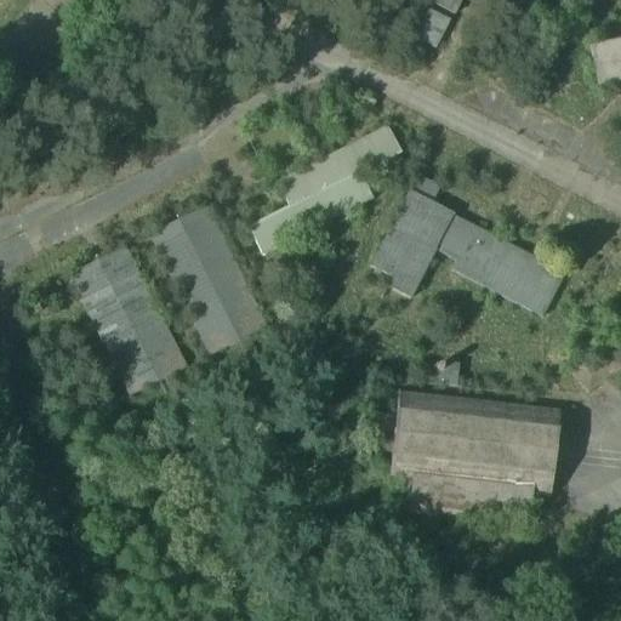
[(436,0),(434,5),(455,15),(461,0),(436,0)]
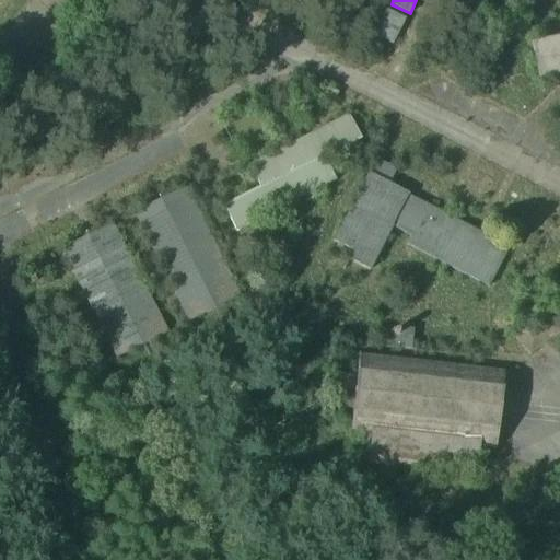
[(384,8),(371,32),(393,44),(406,21),(384,8)]
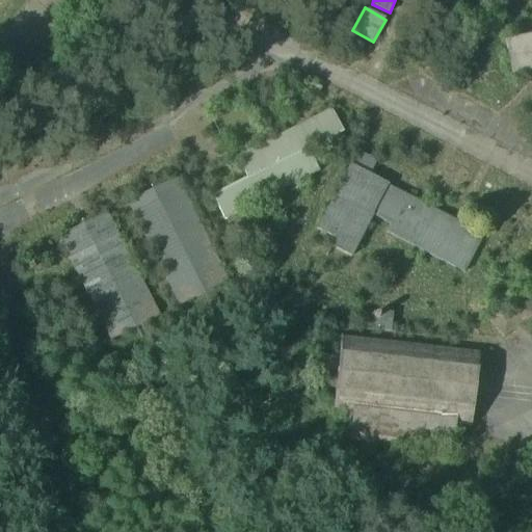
[(531,32),(505,38),(512,74),(531,70),(531,32)]
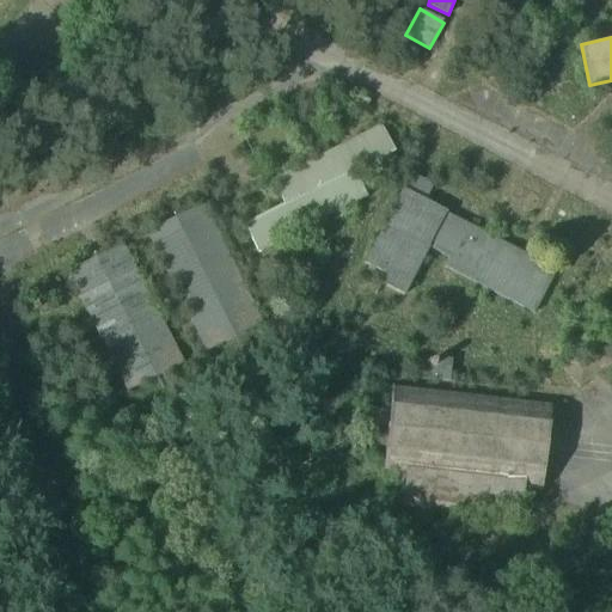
[(246,220),(259,245),(361,196),(349,170),(392,150),(380,126),(270,178),(282,202),(246,220)]
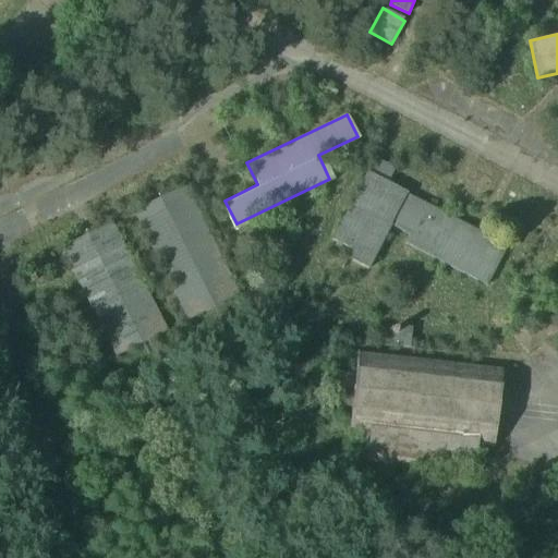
[(384,237),(486,286),(508,241),(386,181),(393,167),(376,158),(370,173),(362,169),(324,247),(368,269),(384,237)]
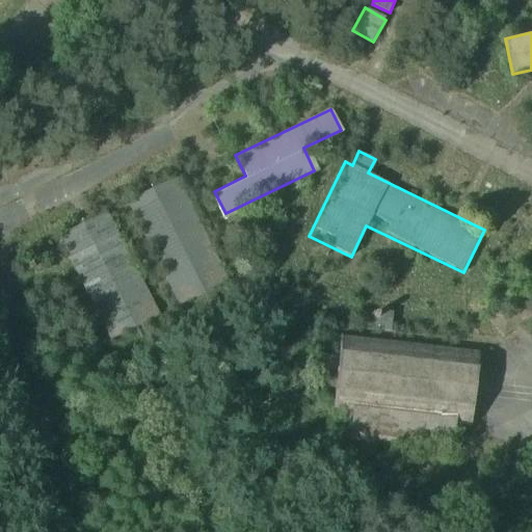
[(131,202),(180,302),(224,281),(176,180),(131,202)]
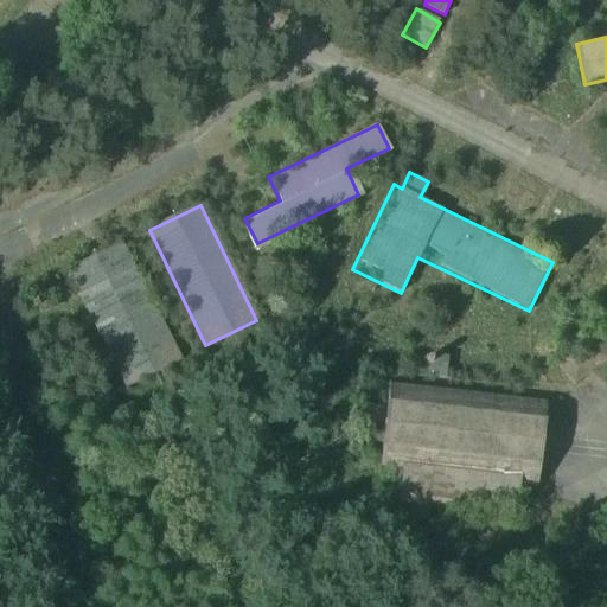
[(74,267),(128,382),(181,356),(126,242),(74,267)]
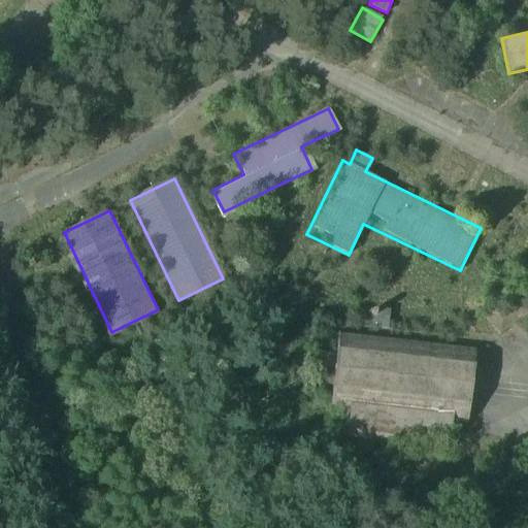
[(335,433),(440,444),(444,411),(460,414),(467,345),(335,332),(333,351),(318,350),(315,376),(330,378),(328,400),(338,401),(335,433)]
